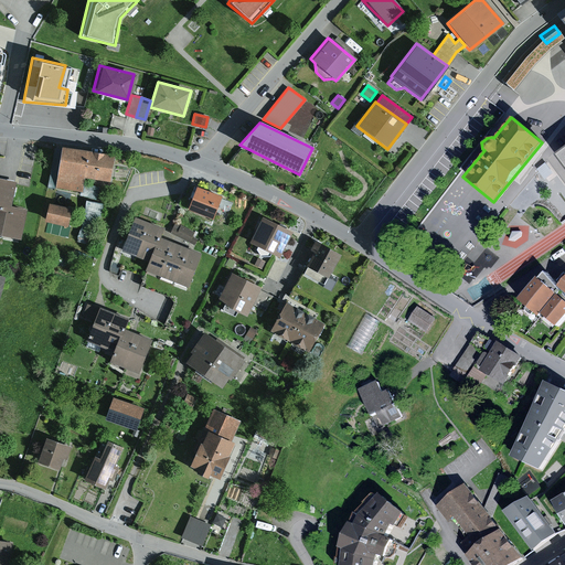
[(112,155),(61,147),(56,188),(82,191),(83,182),(84,178),(107,181),(112,155)]
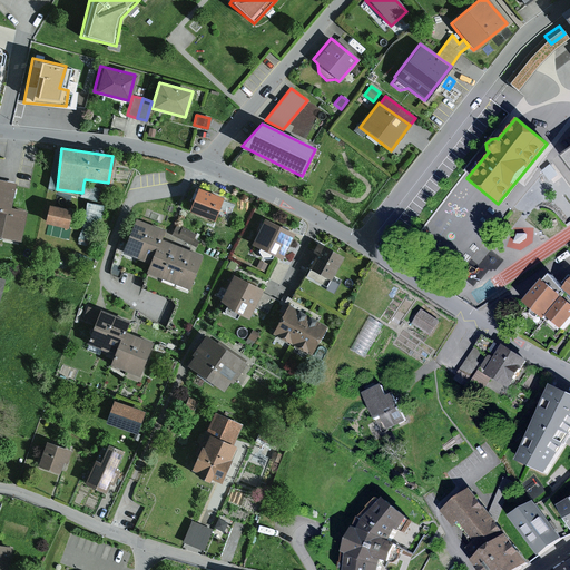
[(550,165),(541,172),(550,180),(558,174),(550,165)]
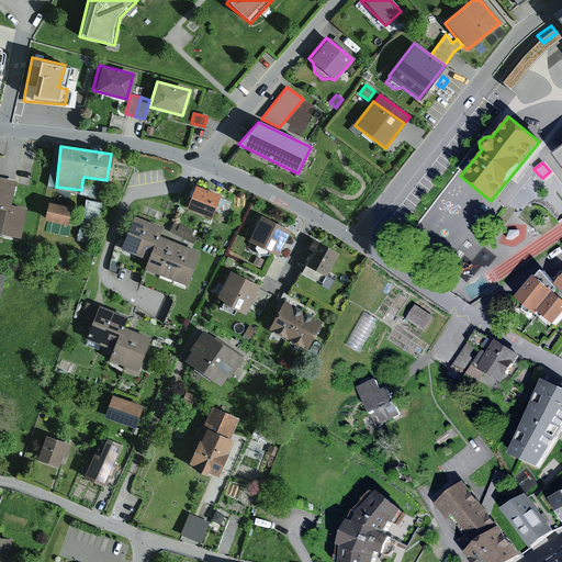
[(14,180),(0,177),(0,234),(20,238),(26,210),(10,206),(14,180)]
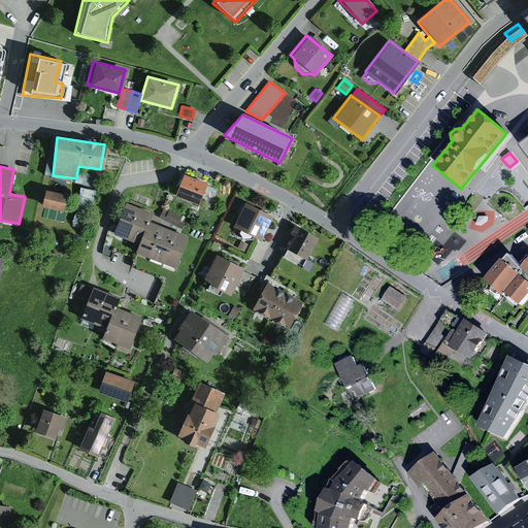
[(93,175),(77,170),(76,178),(75,183),(90,187),(93,175)]
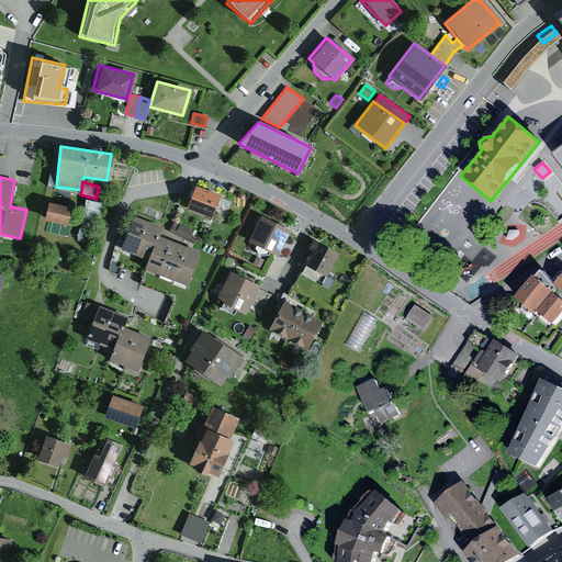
[(218,194),(193,184),(184,208),(210,217),(218,194)]
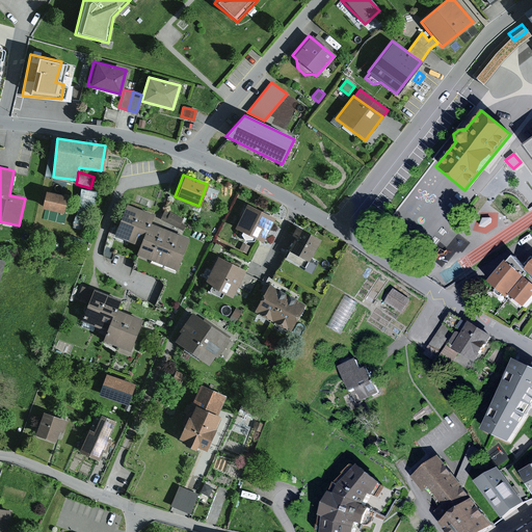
[(97,192),(79,188),(76,213),(72,222),(86,225),(97,192)]
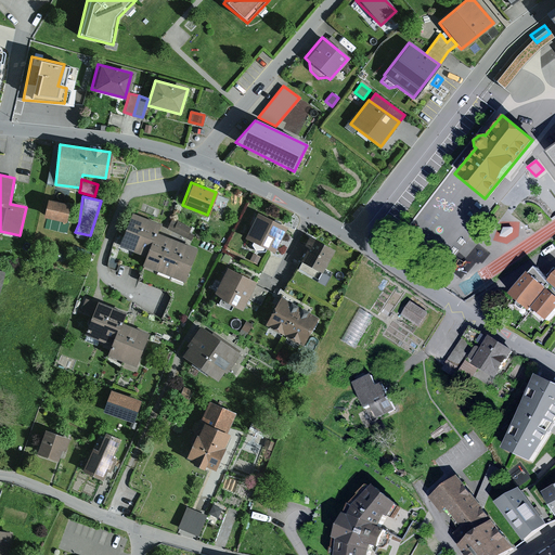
[(68,205),(44,199),(40,215),(64,220),(68,205)]
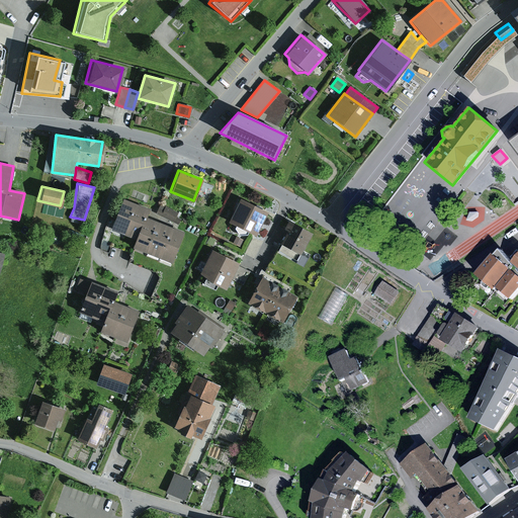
[(121,235),(134,203),(121,198),(109,230),(113,231),(121,235)]
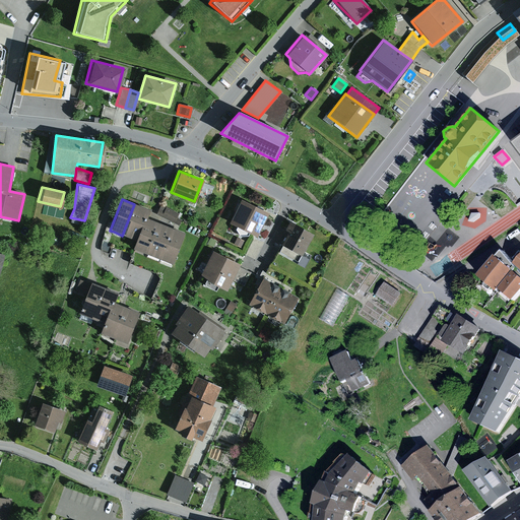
[(267,213),(239,199),(228,222),(236,228),(235,230),(239,236),(247,236),(248,234),(255,237),(267,213)]
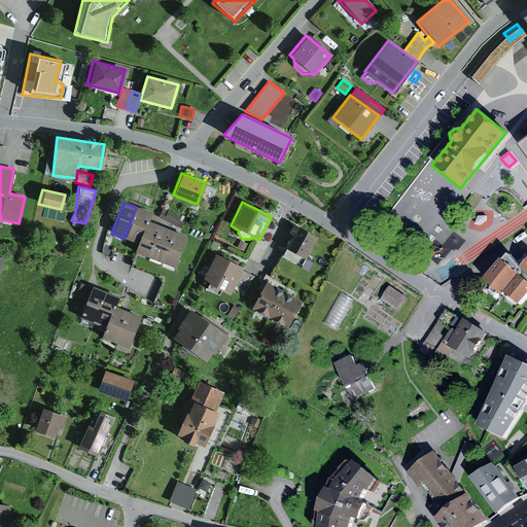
[(137,244),(145,221),(149,212),(136,207),(124,239),(137,244)]
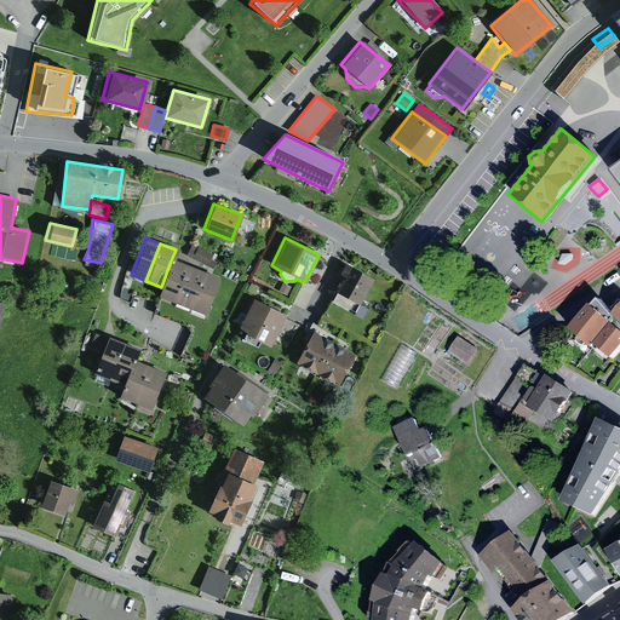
[(190,244),(184,254),(212,269),(216,263),(210,259),(212,254),(190,244)]
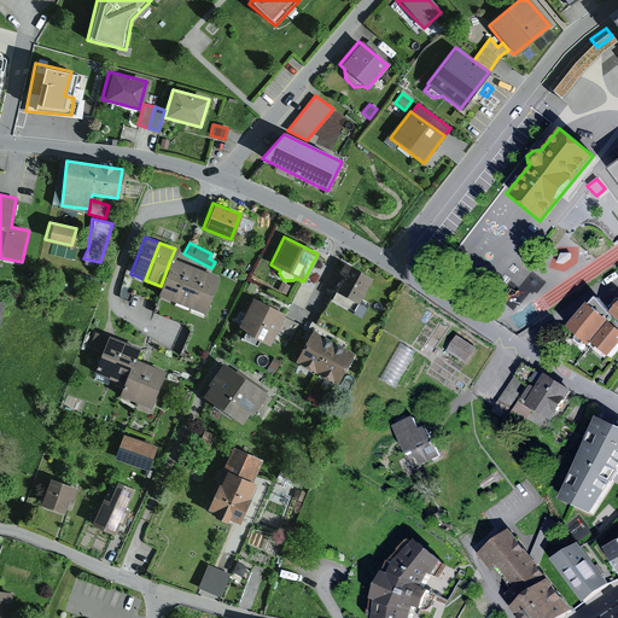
[(172,302),(186,266),(170,260),(161,286),(156,296),(172,302)]
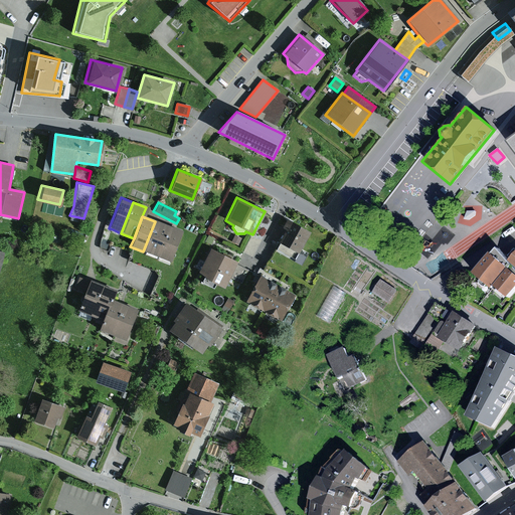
[(310,231),(286,218),(281,226),(285,228),(274,249),(294,261),(310,231)]
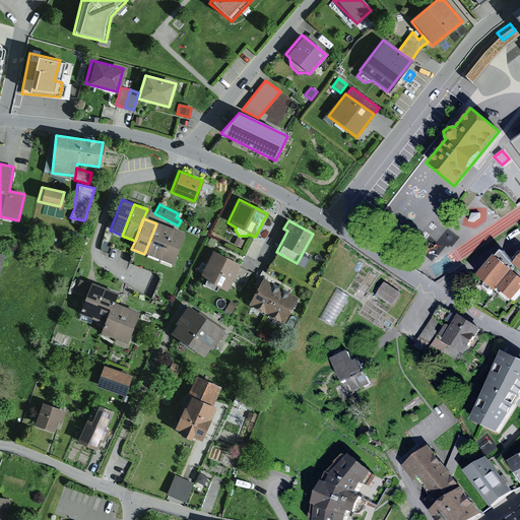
[(144,254),(158,260),(171,230),(156,223),(144,254)]
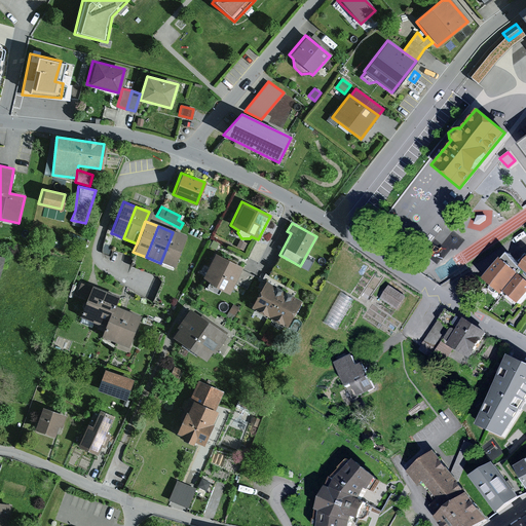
[(185,236),(173,232),(160,263),(173,267),(185,236)]
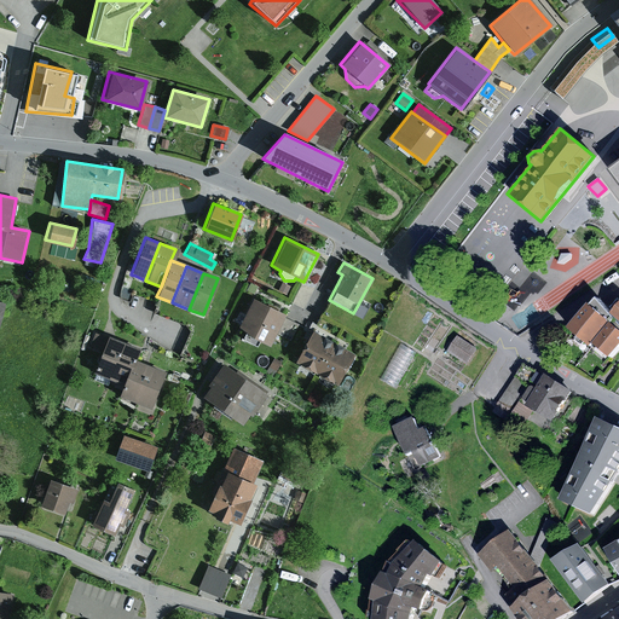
[(145,281),(136,276),(129,290),(133,293),(158,301),(154,312),(185,324),(190,331),(179,354),(197,363),(212,329),(203,314),(189,310),(172,302),(156,296),(161,287),(145,281)]
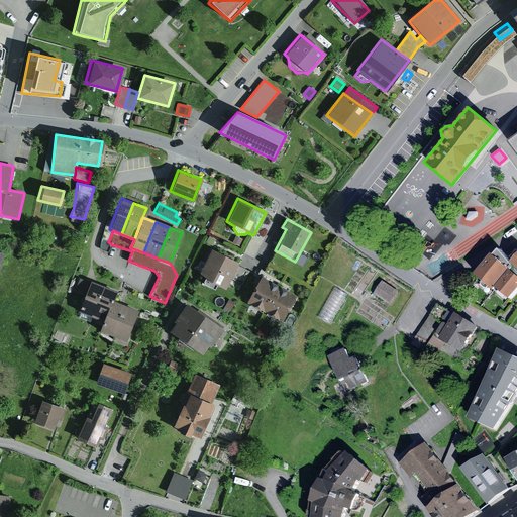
[(111,244),(108,242),(101,240),(100,244),(99,248),(107,251),(111,244)]
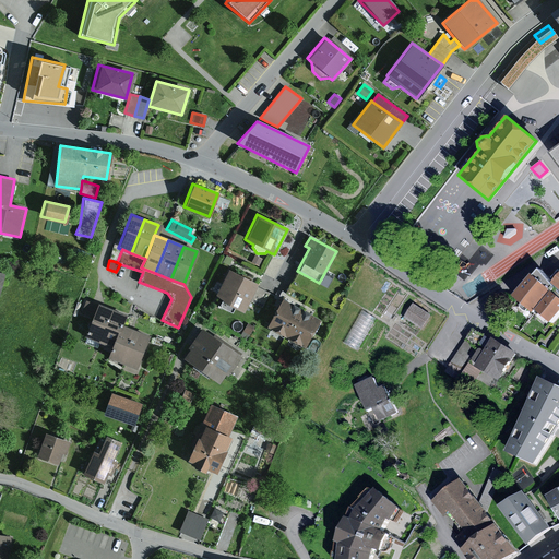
[(257,284),(226,270),(213,294),(226,305),(242,312),(248,301),(256,286),(257,284)]
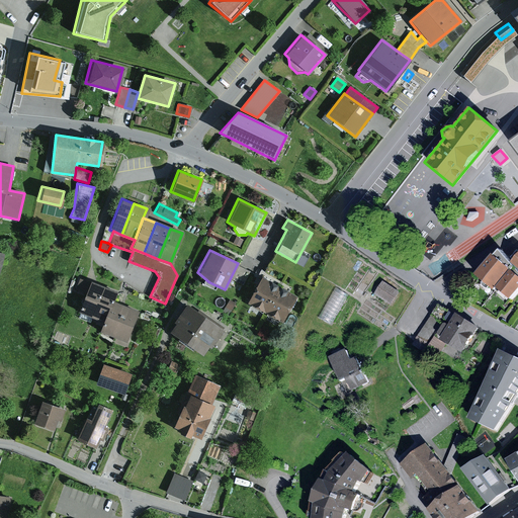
[(517,270),(501,252),(477,276),(496,292),(498,288),(512,300),(517,293),(517,270)]
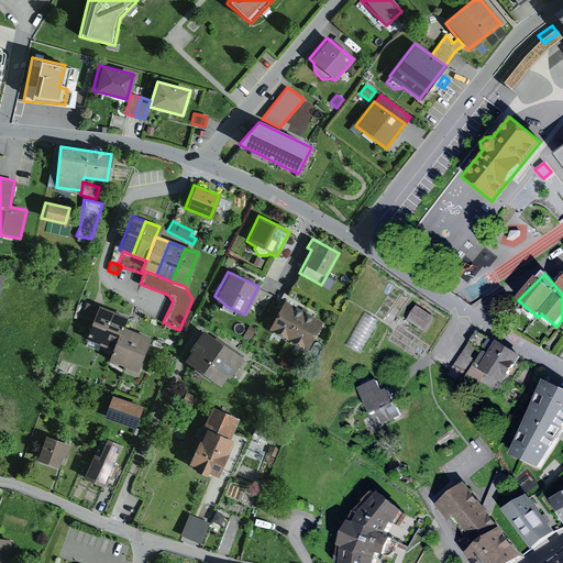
[(272,295),(257,288),(250,304),(264,310),(272,295)]
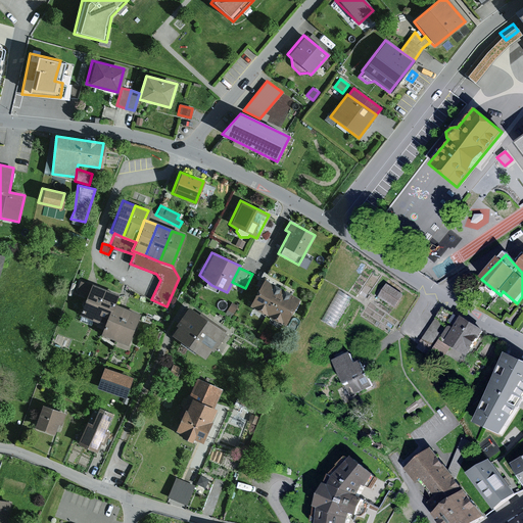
[(88,295),(92,285),(80,280),(76,291),(88,295)]
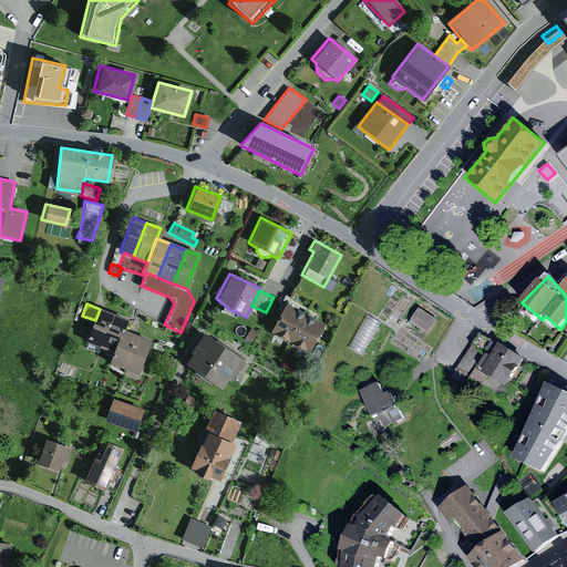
[(305,315),(285,303),(269,332),(289,342),(305,315)]
